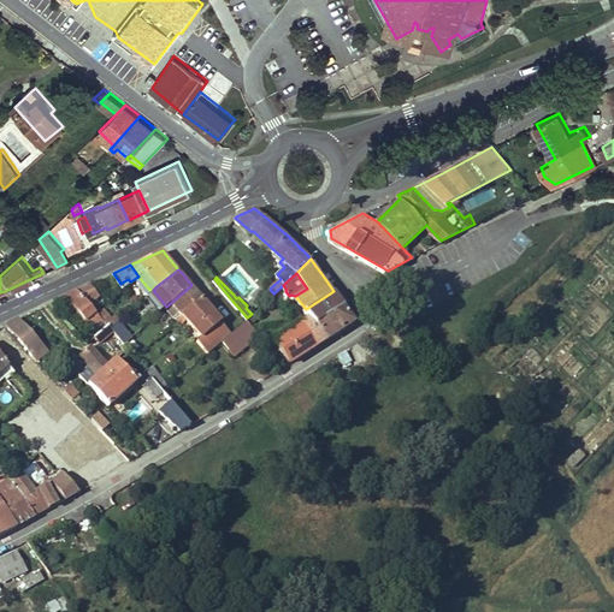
[(92,283),(65,296),(92,327),(94,325),(100,332),(108,324),(90,302),(100,293),(92,283)]
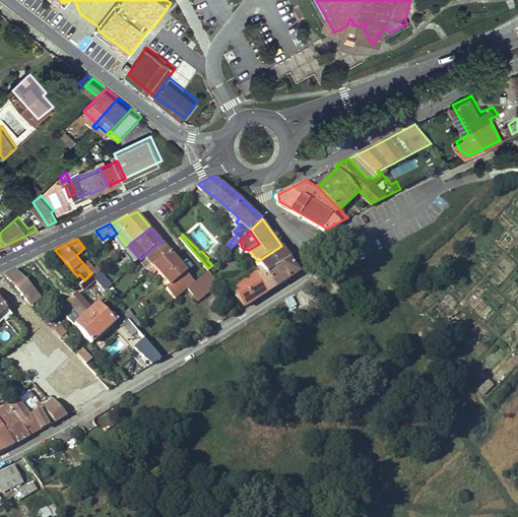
[(165,244),(162,241),(146,254),(152,262),(148,266),(150,268),(151,267),(171,251),(165,244)]
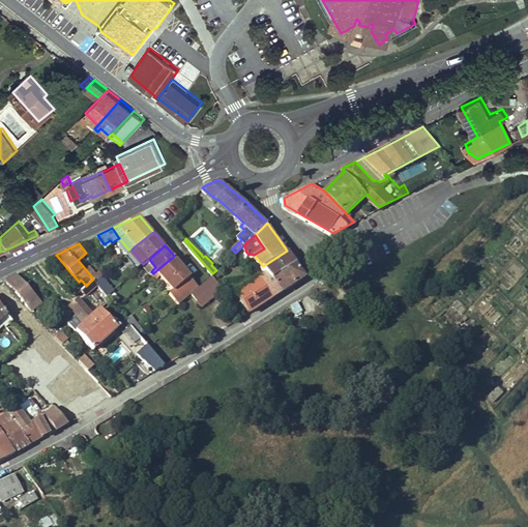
[(267,271),(272,279),(297,262),(289,251),(287,251),(263,266),(267,271)]
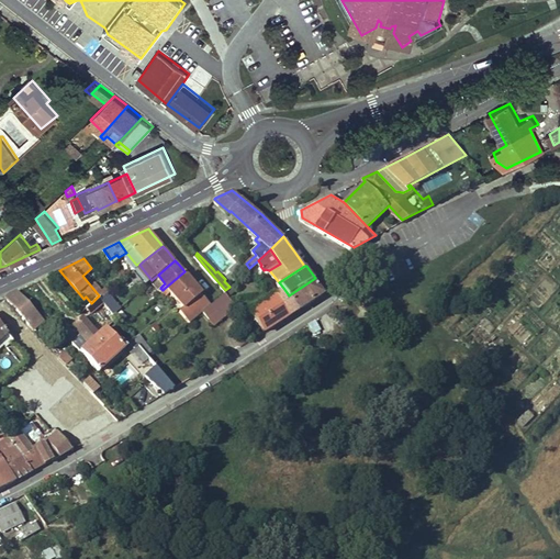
[(194,282),(185,271),(164,289),(167,293),(171,290),(185,305),(180,310),(190,321),(203,310),(211,303),(194,282)]
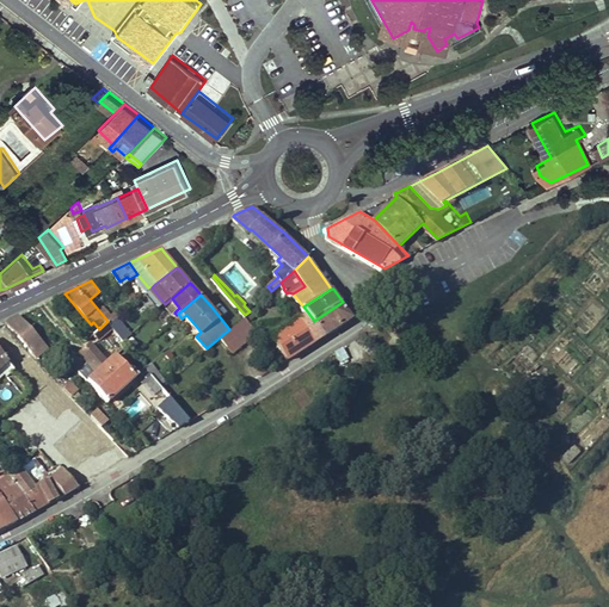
[(314,321),(326,335),(354,319),(343,302),(314,321)]
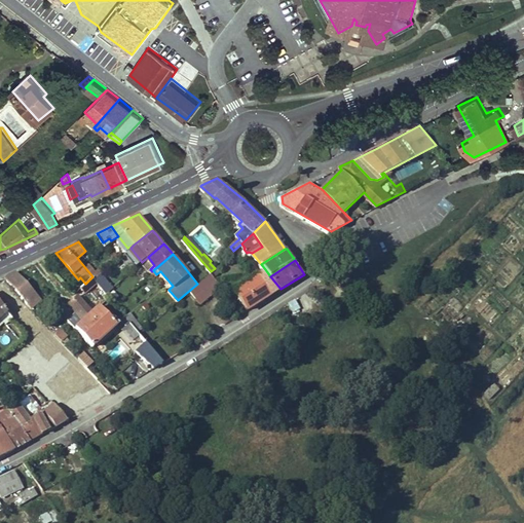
[(265,269),(259,274),(272,294),(281,289),(270,276),(265,269)]
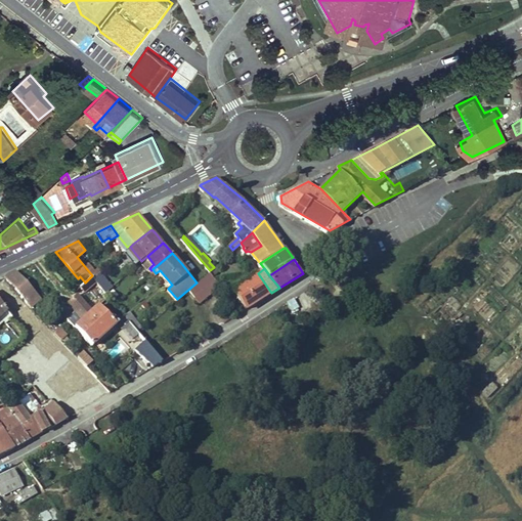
[(6,276),(26,298),(35,290),(17,269),(11,272),(6,276)]
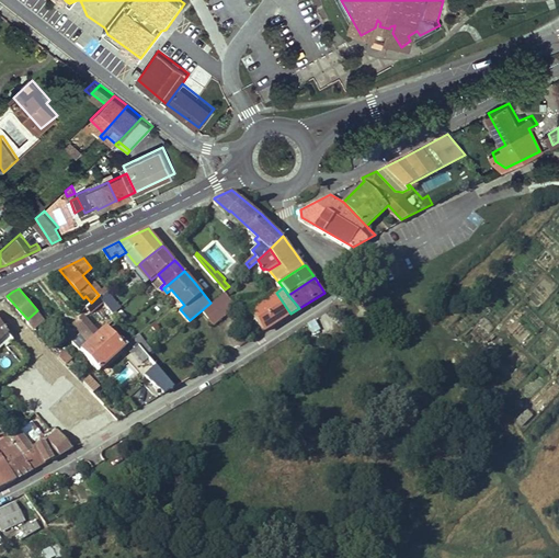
[(229,294),(225,289),(212,302),(224,315),(237,303),(229,294)]
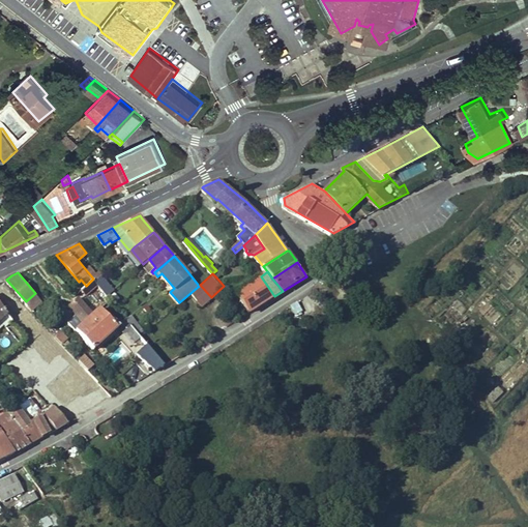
[(274,296),(261,276),(238,291),(251,311),(274,296)]
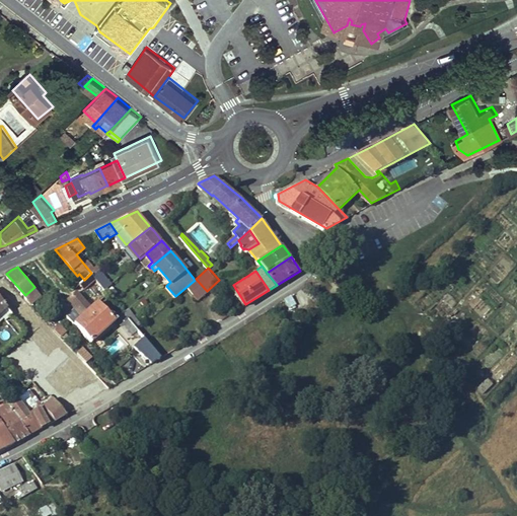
[(105,288),(94,274),(92,272),(91,273),(84,280),(77,286),(80,289),(68,298),(82,315),(75,321),(92,340),(115,319),(97,300),(107,291),(105,288)]
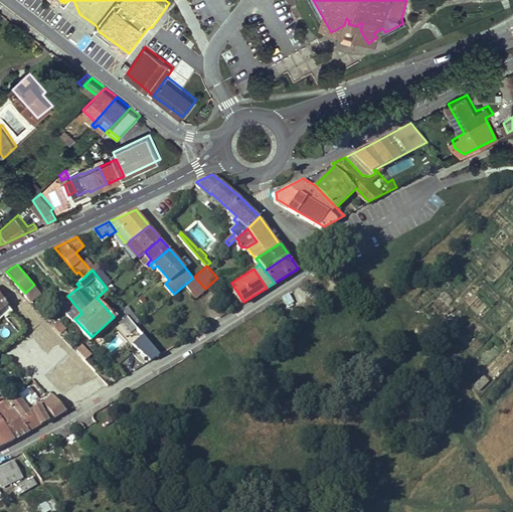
[(98,273),(96,270),(94,272),(105,286),(109,283),(99,272),(98,273)]
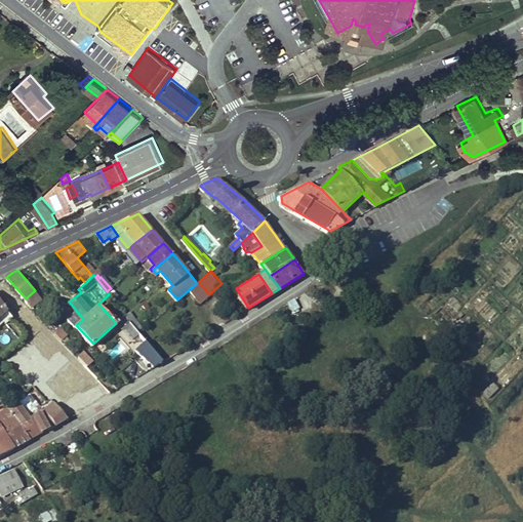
[(0,300),(8,310),(13,316),(29,300),(26,298),(6,277),(0,282),(0,300)]
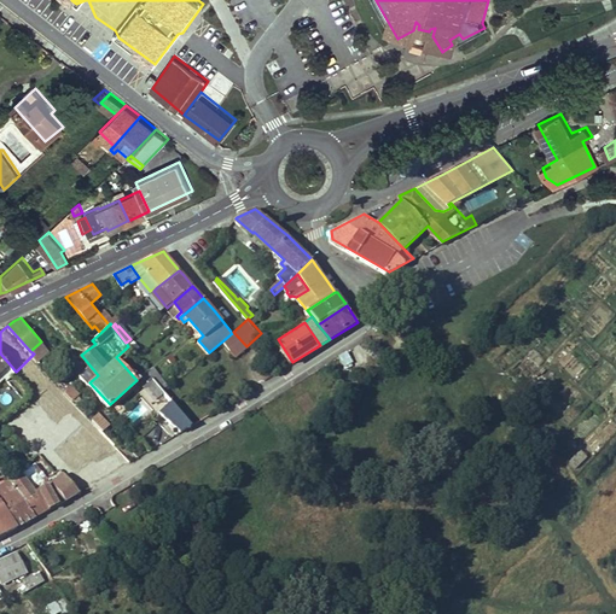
[(247,346),(233,332),(232,333),(224,340),(237,355),(247,346)]
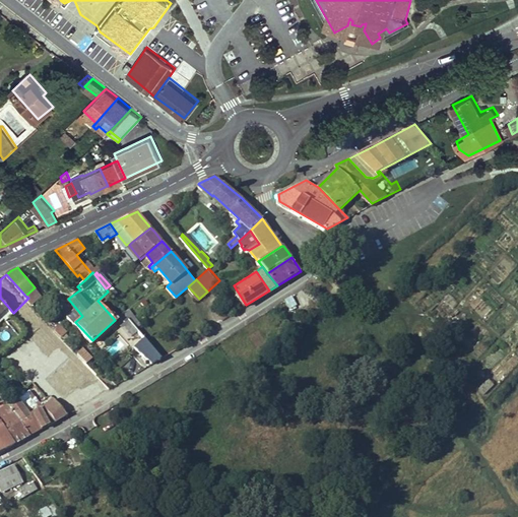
[(292,310),(299,306),(294,295),(286,299),(292,310)]
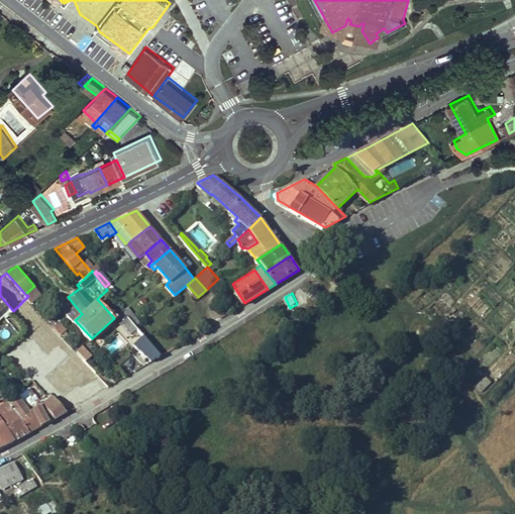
[(128,315),(133,322),(138,319),(129,306),(123,309),(128,315)]
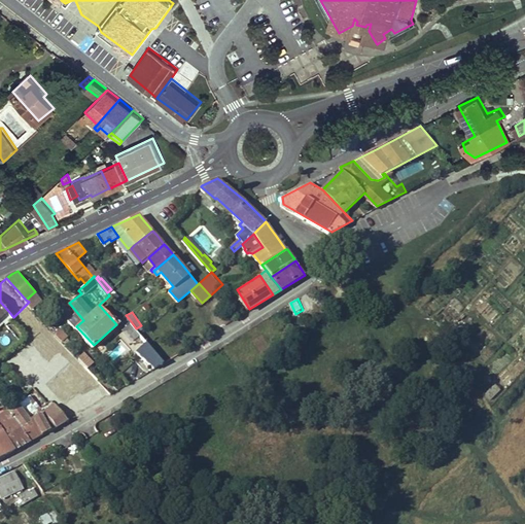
[(140,334),(136,328),(131,321),(120,329),(132,345),(154,367),(164,361),(140,334)]
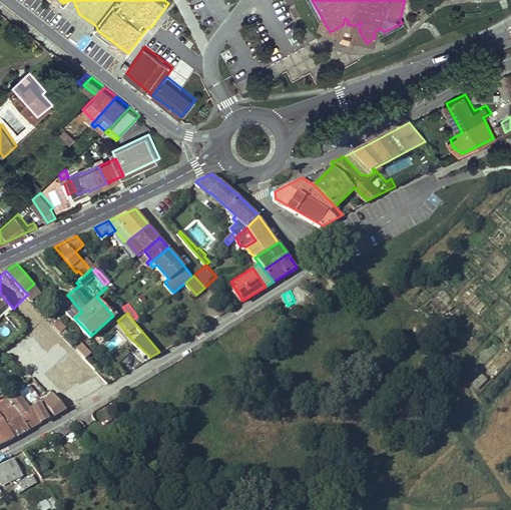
[(54,322),(61,329),(66,324),(59,317),(54,322)]
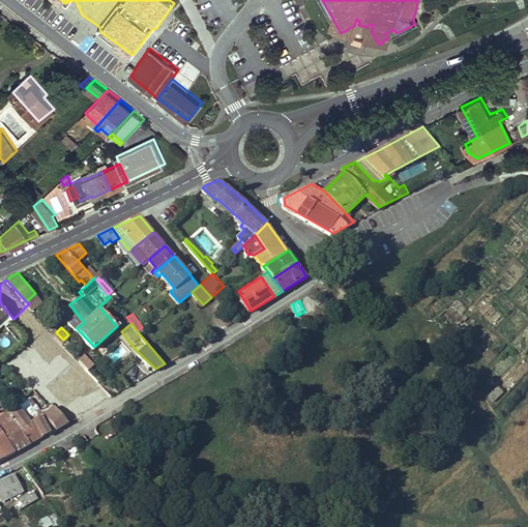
[(76,367),(80,361),(56,334),(48,342),(66,363),(69,360),(76,367)]
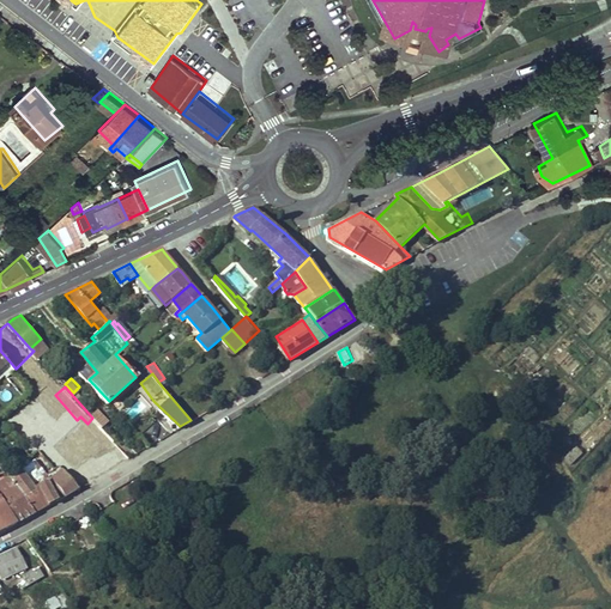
[(125,408),(132,419),(150,406),(143,395),(125,408)]
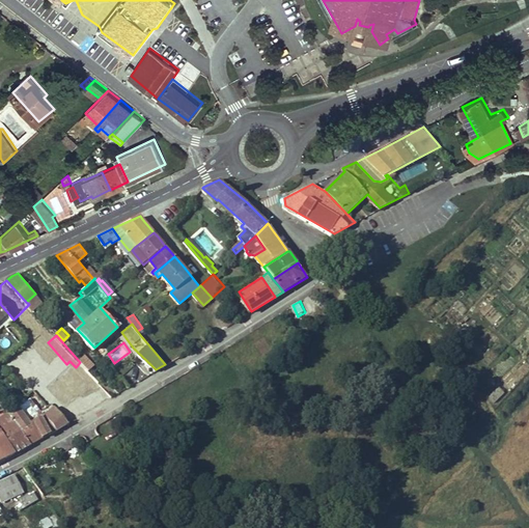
[(79,358),(88,368),(95,362),(86,351),(79,358)]
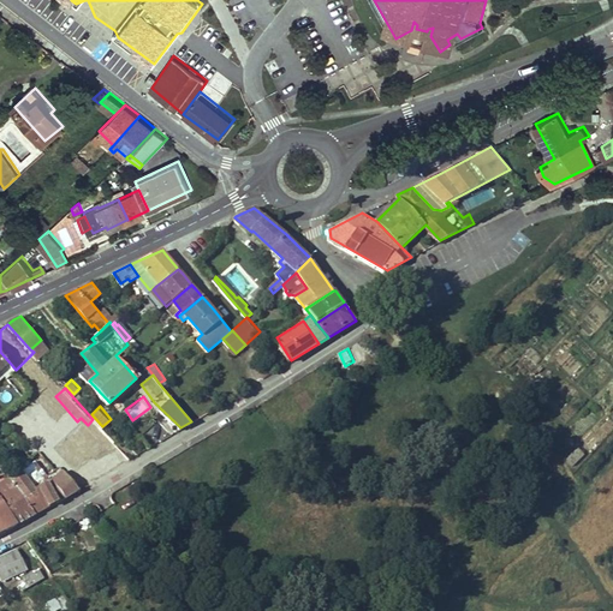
[(94,431),(88,425),(81,418),(77,421),(75,424),(87,437),(94,431)]
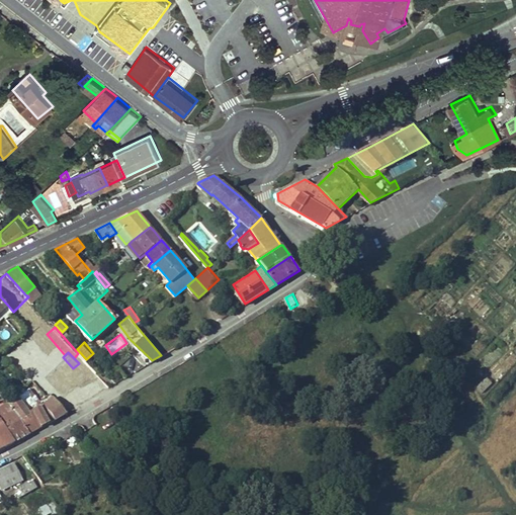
[(95,373),(78,353),(74,358),(79,363),(91,377),(95,373)]
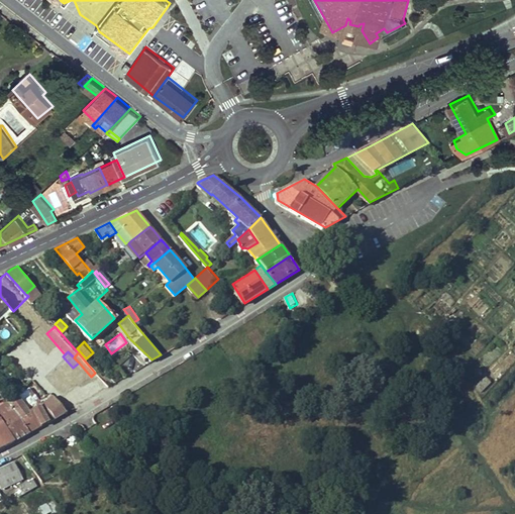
[(72,376),(66,381),(76,392),(82,386),(72,376)]
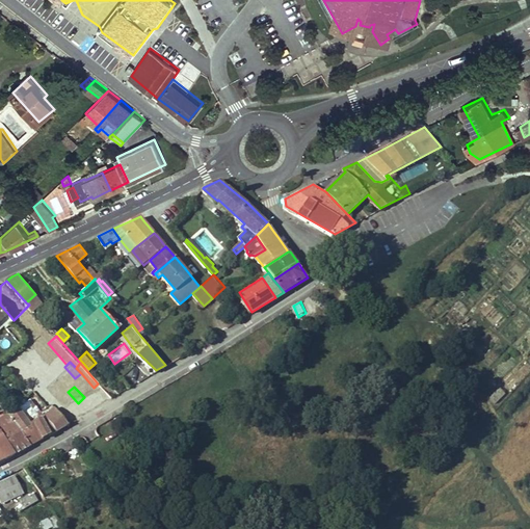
[(31,398),(27,393),(20,399),(24,403),(31,398)]
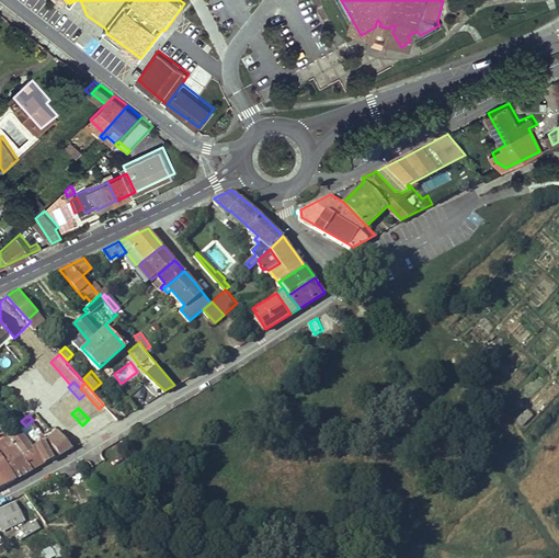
[(25,425),(9,437),(32,468),(59,453),(47,439),(33,420),(25,425)]
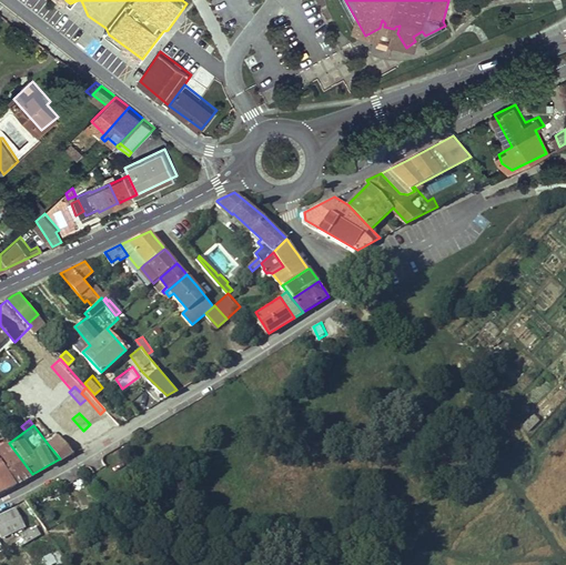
[(68,427),(60,434),(72,449),(80,442),(68,427)]
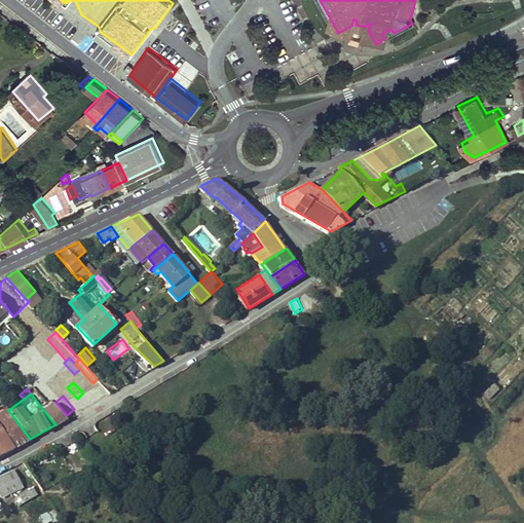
[(55,424),(68,417),(67,415),(55,402),(44,411),(55,424)]
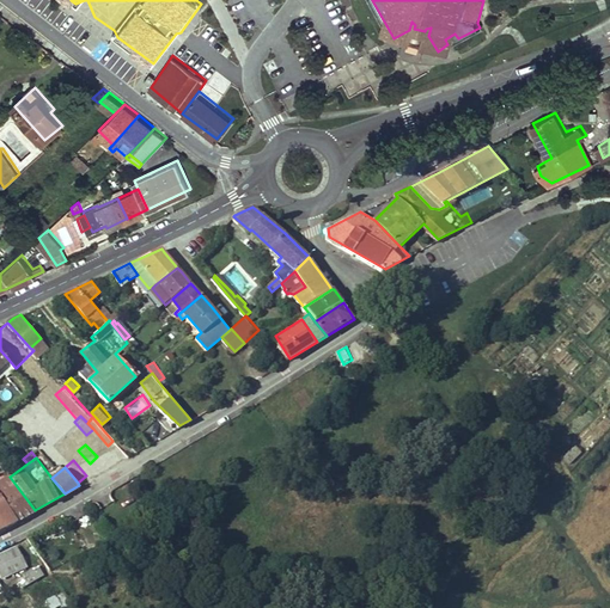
[(0,484),(0,483),(0,495),(18,520),(35,510),(10,477),(0,484)]
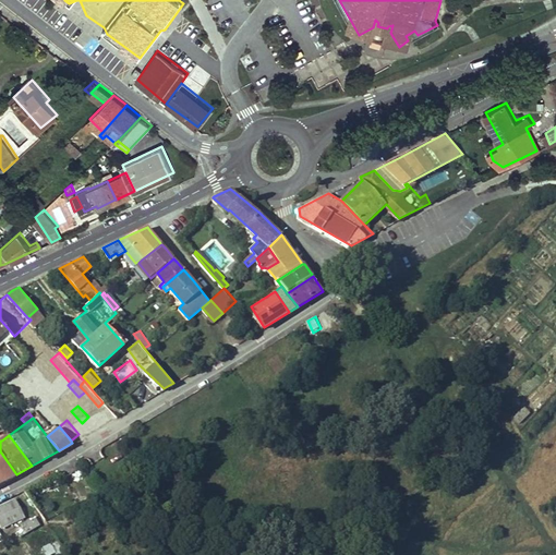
[(0,451),(0,477),(2,481),(16,474),(0,451)]
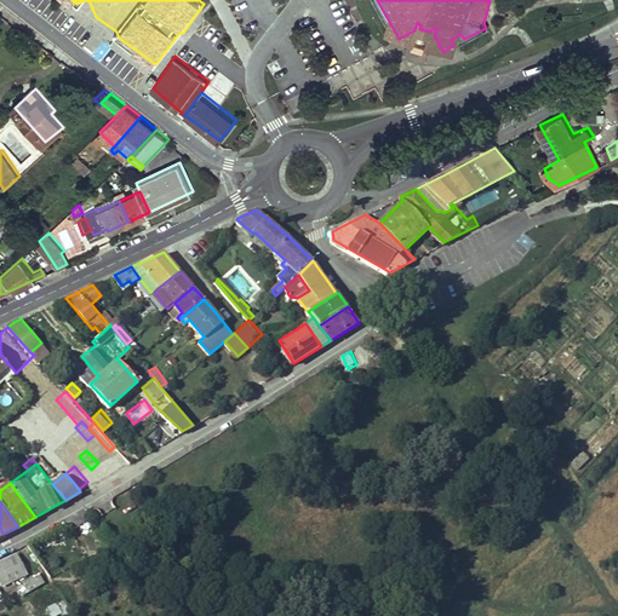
[(27,573),(18,553),(0,560),(0,576),(3,583),(27,573)]
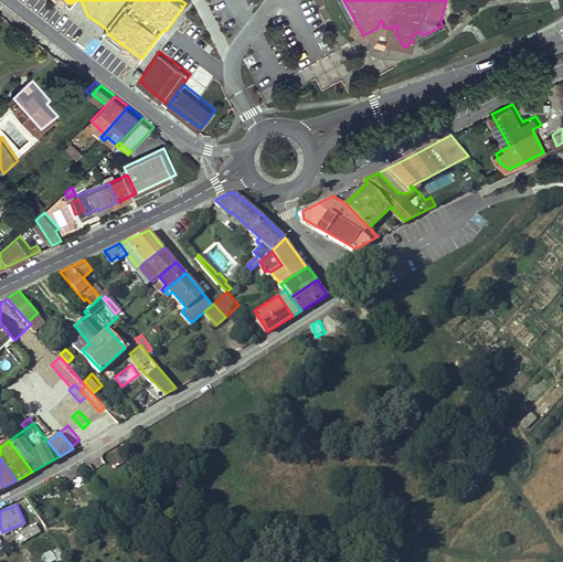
[(29,536),(40,529),(38,525),(31,528),(30,526),(25,528),(29,536)]
